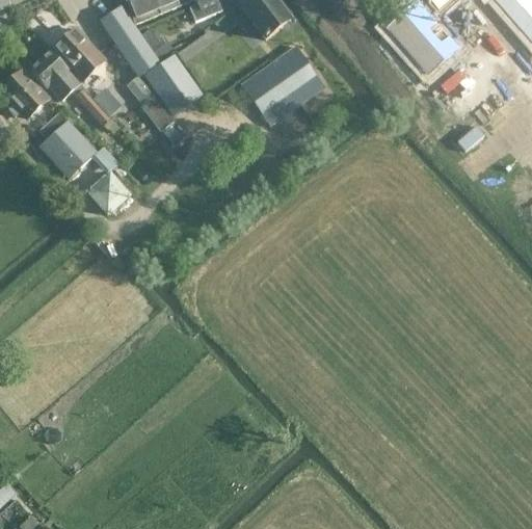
[(117,0),(122,6),(134,24),(163,11),(158,0),(117,0)]
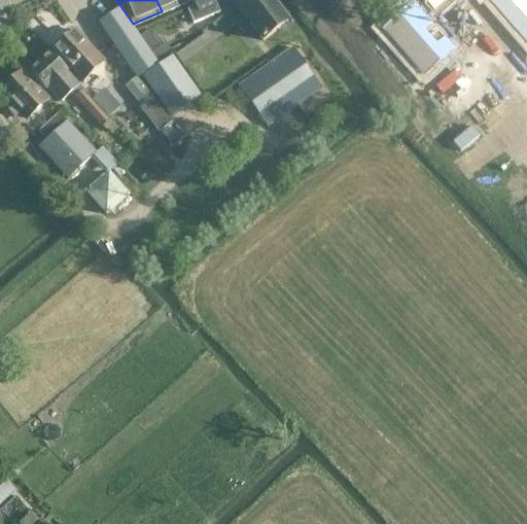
[(156,0),(162,11),(189,0),(156,0)]
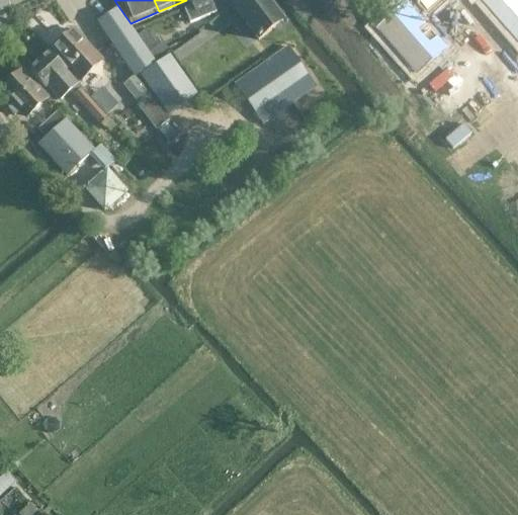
[(190,0),(192,4),(184,7),(190,22),(216,11),(210,0),(190,0)]
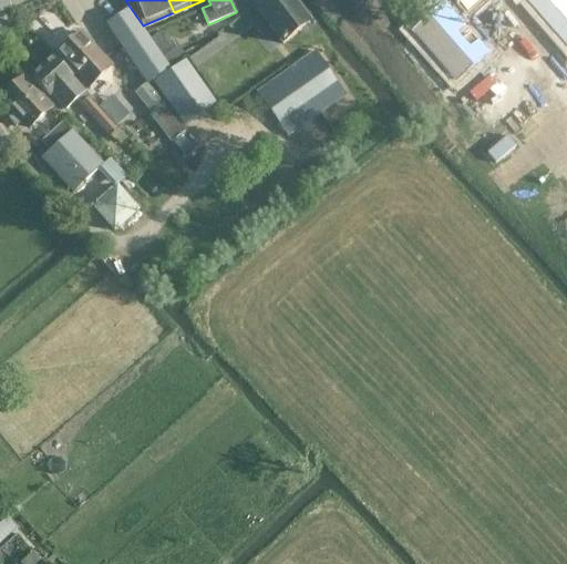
[(309,22),(291,0),(260,0),(255,4),(282,42),(309,22)]
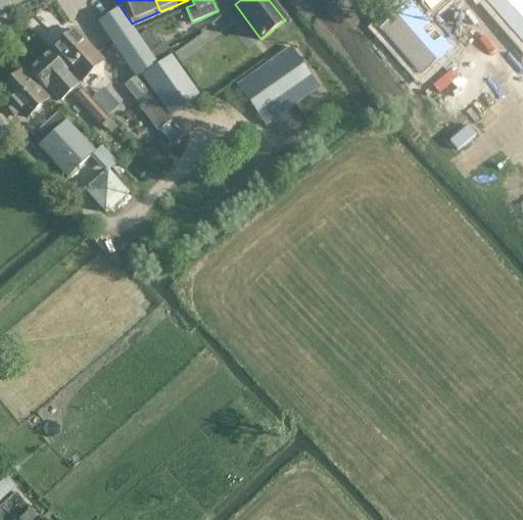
[(399,0),(372,25),(405,61),(425,43),(409,24),(417,16),(412,10),(419,4),(421,5),(427,0),(409,0),(406,3),(401,0),(399,0)]
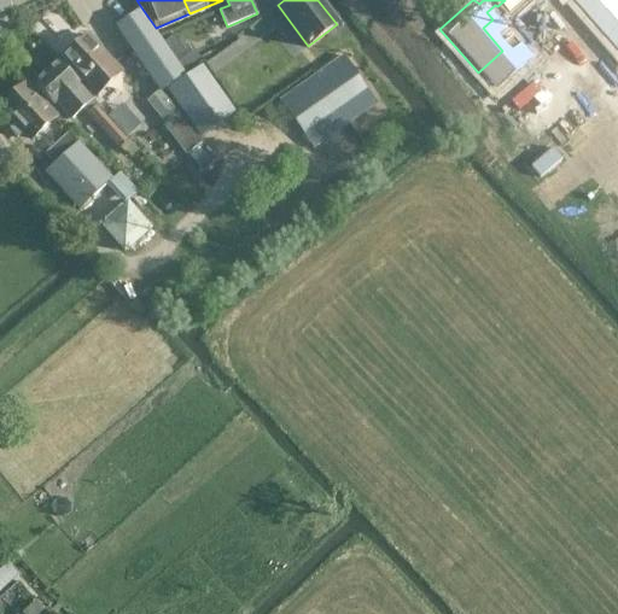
[(617,12),(606,0),(599,0),(582,16),(611,47),(617,40),(617,12)]
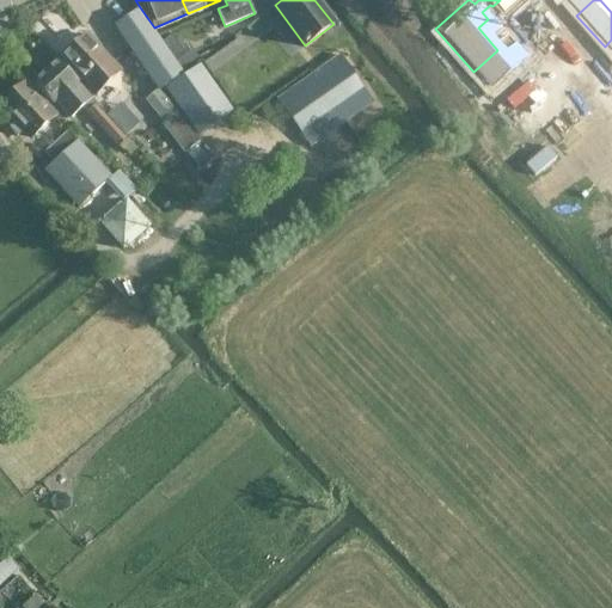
[(184,72),(154,28),(140,7),(115,25),(159,90),(184,72)]
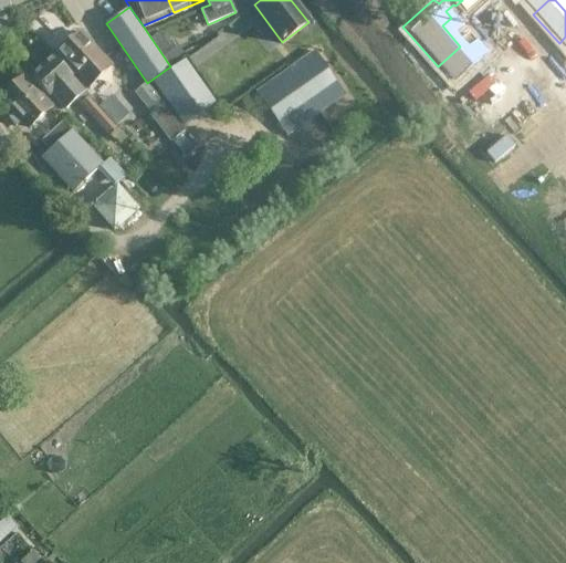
[(80,29),(72,37),(56,51),(88,85),(112,63),(80,29)]
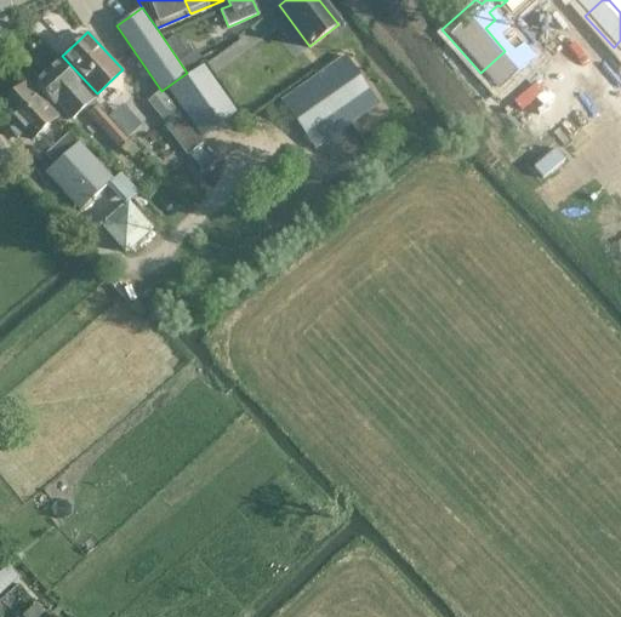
[(188,66),(199,57),(189,44),(178,51),(188,66)]
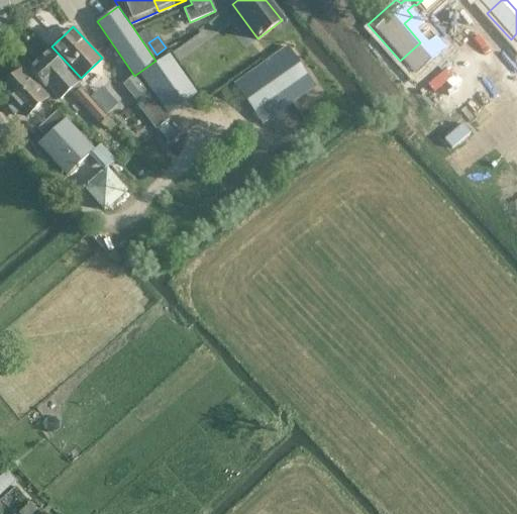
[(289,44),(234,83),(263,122),(317,84),(289,44)]
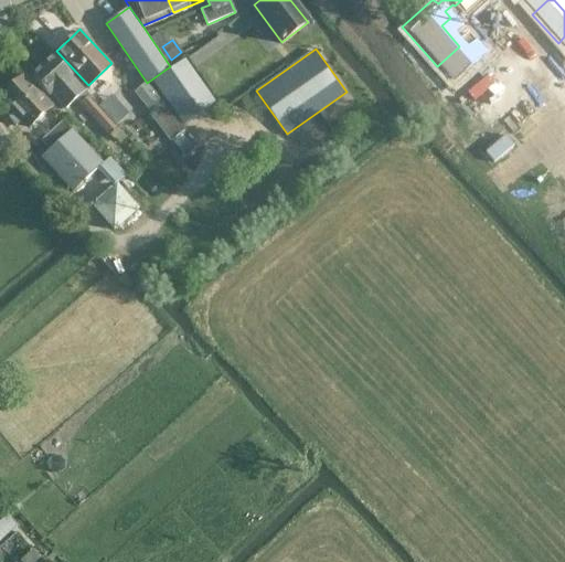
[(81,88),(51,56),(33,73),(53,96),(55,94),(64,104),(81,88)]
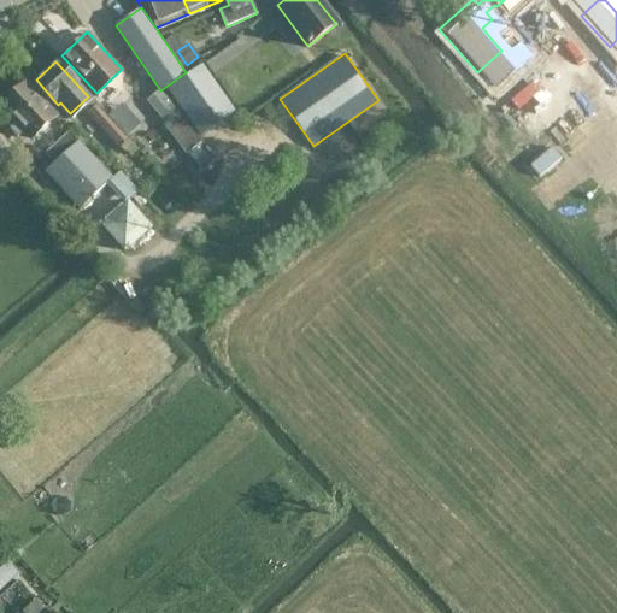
[(239,71),(216,89),(225,101),(248,84),(239,71)]
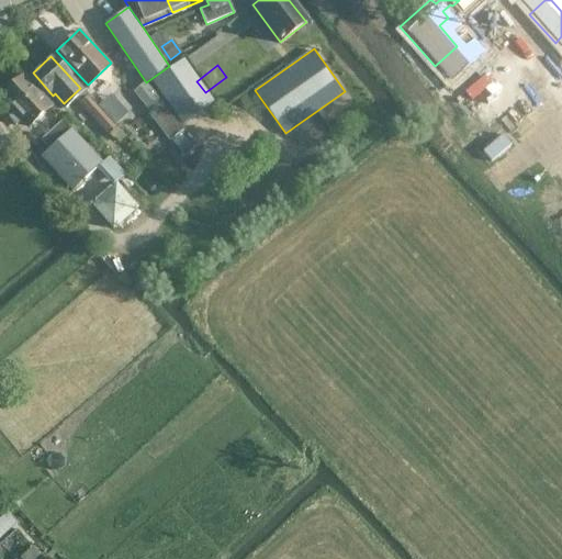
[(49,104),(23,76),(2,96),(15,109),(9,115),(17,123),(22,116),(29,124),(49,104)]
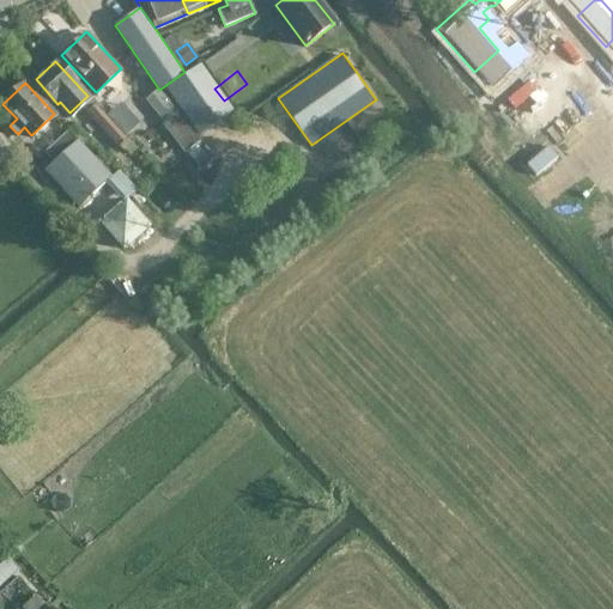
[(127,134),(97,101),(86,110),(116,144),(127,134)]
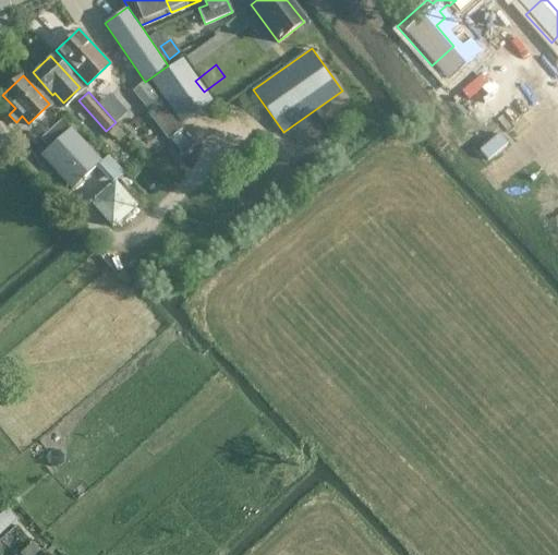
[(182,128),(161,101),(149,111),(169,137),(182,128)]
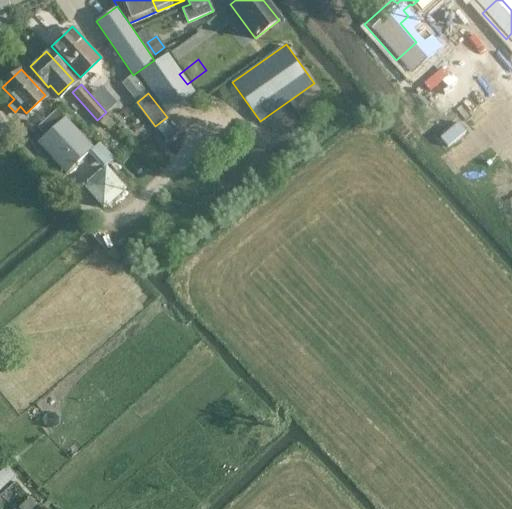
[(72,115),(61,102),(37,125),(45,134),(37,140),(66,172),(94,145),(69,118),(72,115)]
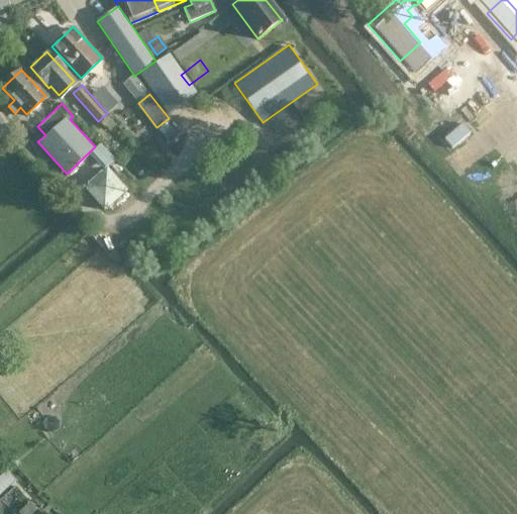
[(86,187),(104,208),(125,189),(106,168),(86,187)]
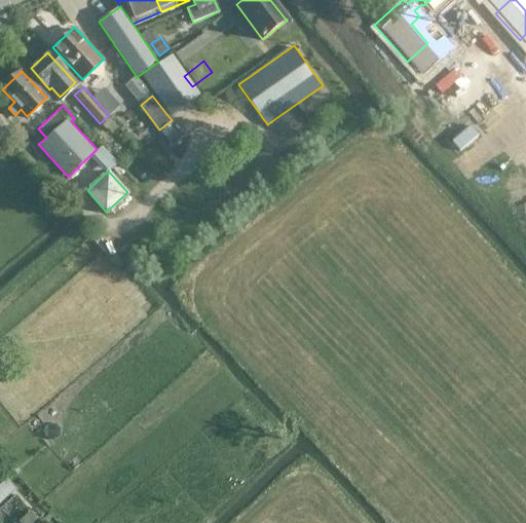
[(0,482),(0,498),(13,487),(5,478),(0,482)]
